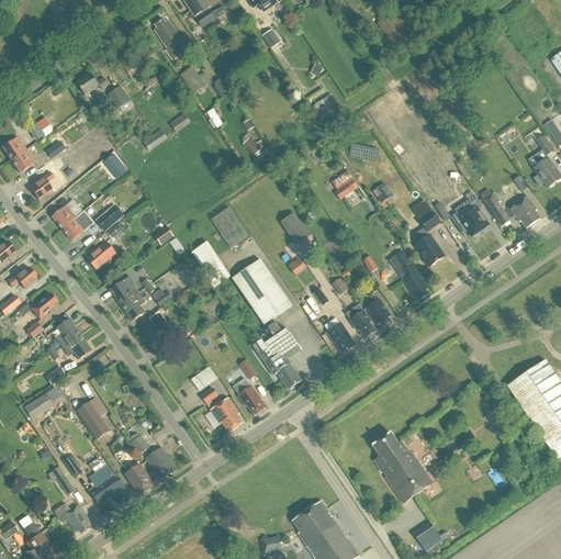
[(183,0),(202,25),(214,18),(208,7),(212,4),(209,0),(183,0)]
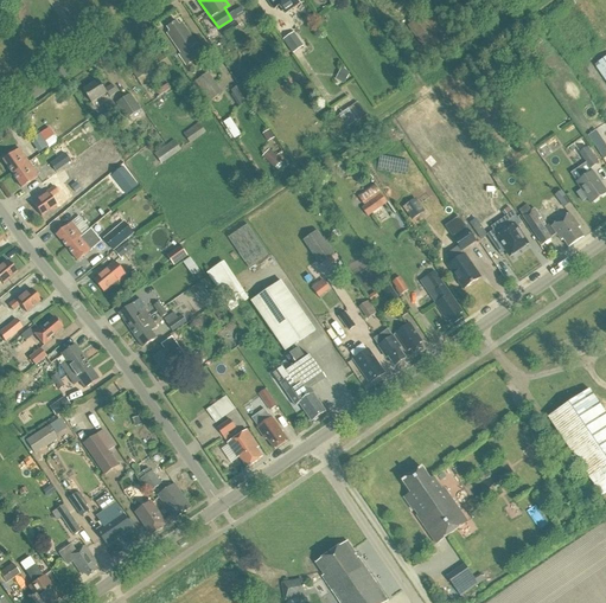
[(268,0),(274,7),(281,2),(286,10),(299,1),(298,0),(268,0)]
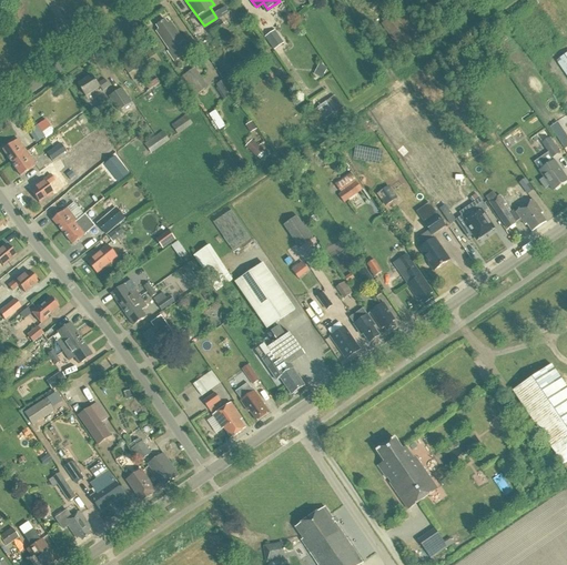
[(155,29),(169,48),(166,49),(173,59),(184,51),(178,42),(183,39),(170,19),(166,21),(164,18),(155,23),(158,28),(155,29)]
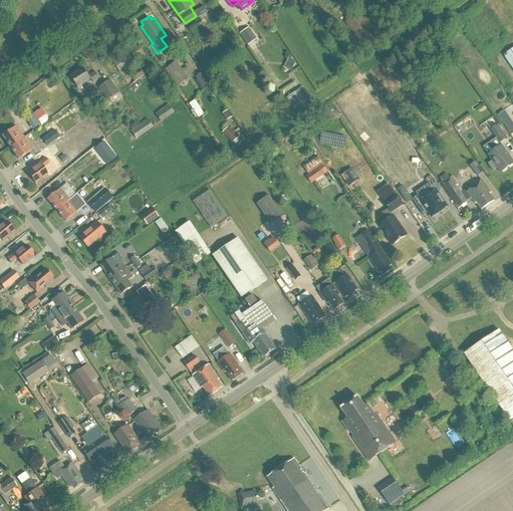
[(209,31),(199,16),(188,23),(198,38),(209,31)]
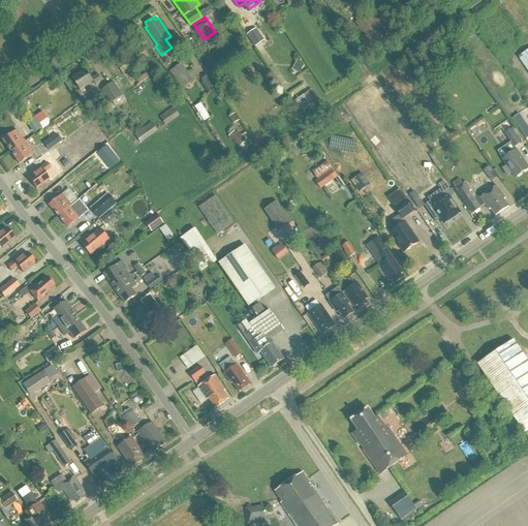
[(258,24),(248,31),(257,43),(267,37),(258,24)]
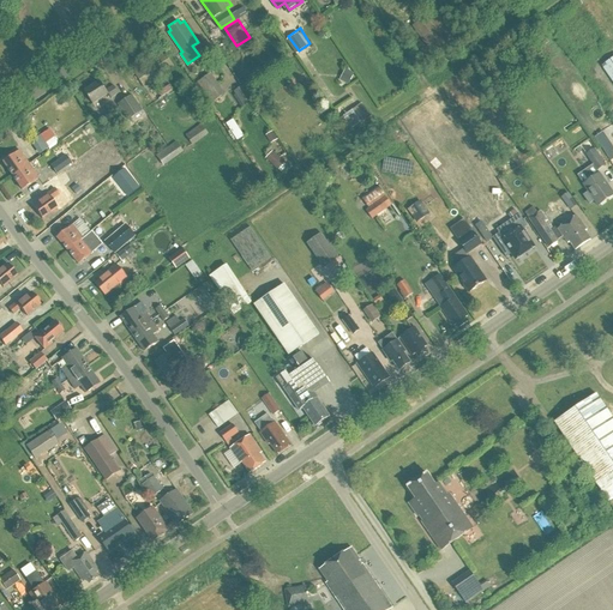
[(133,71),(143,85),(148,91),(154,86),(150,80),(173,64),(163,50),(133,71)]
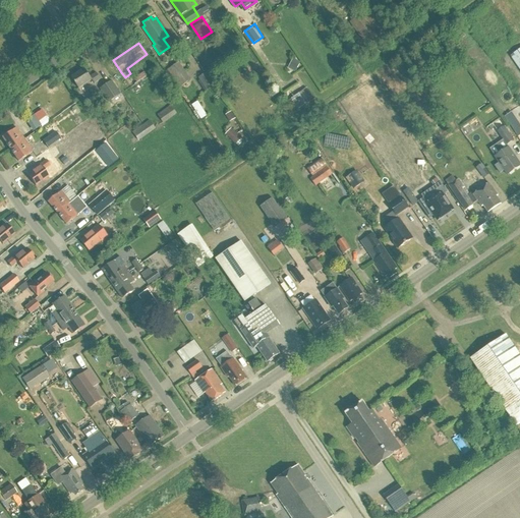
[(519,47),(510,54),(519,68),(519,47)]
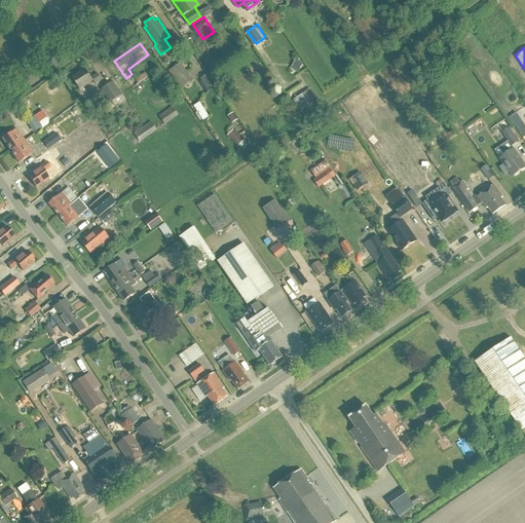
[(291,68),(297,71),(302,62),(296,58),(291,68)]
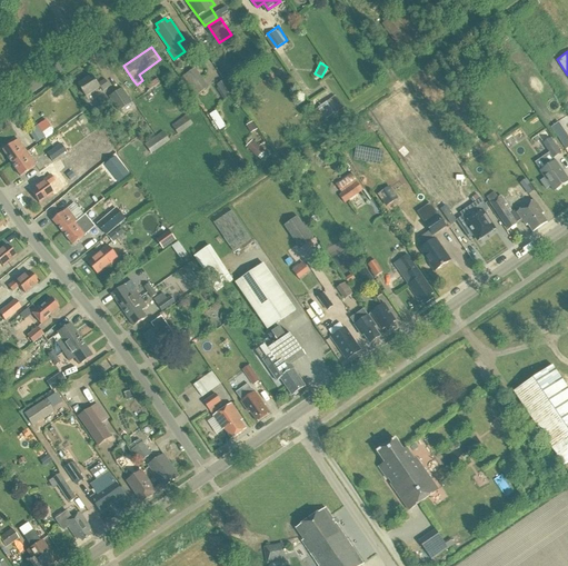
[(208,85),(195,66),(183,72),(197,92),(208,85)]
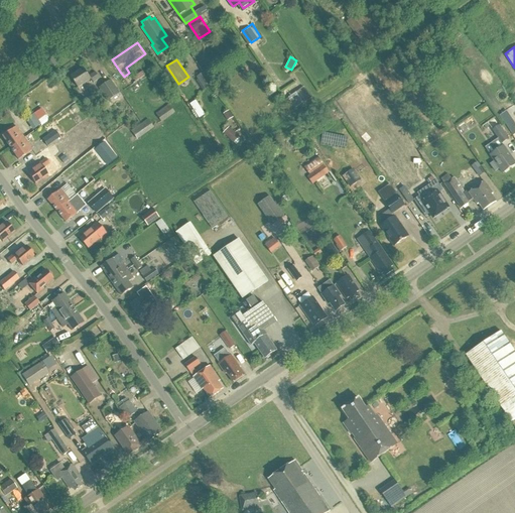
[(90,77),(92,80),(99,76),(95,70),(89,75),(83,67),(71,75),(78,86),(90,77)]
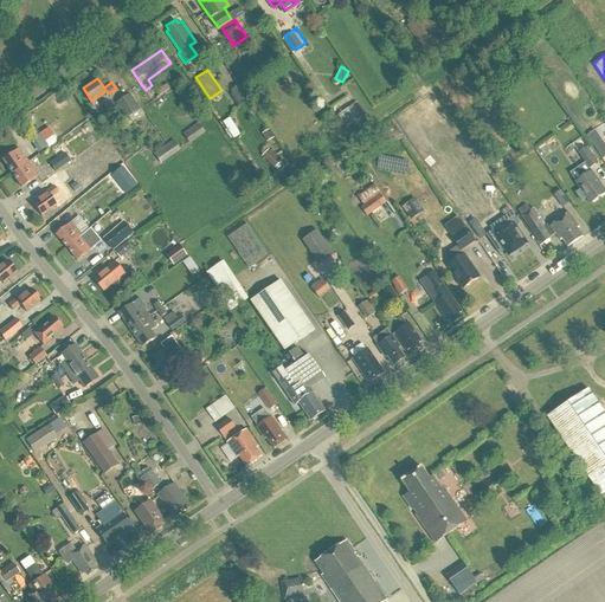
[(248,97),(238,83),(230,88),(240,103),(248,97)]
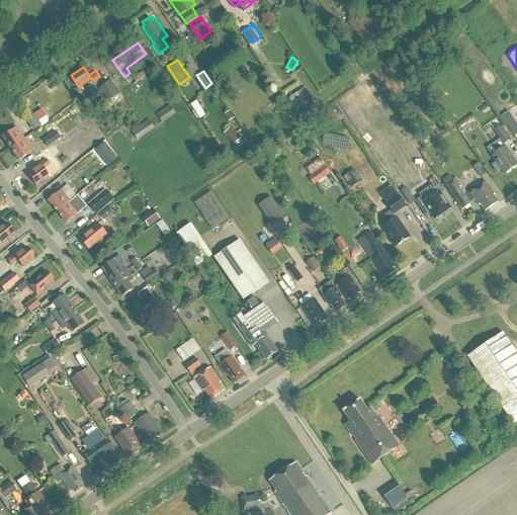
[(107,99),(118,91),(110,78),(98,86),(107,99)]
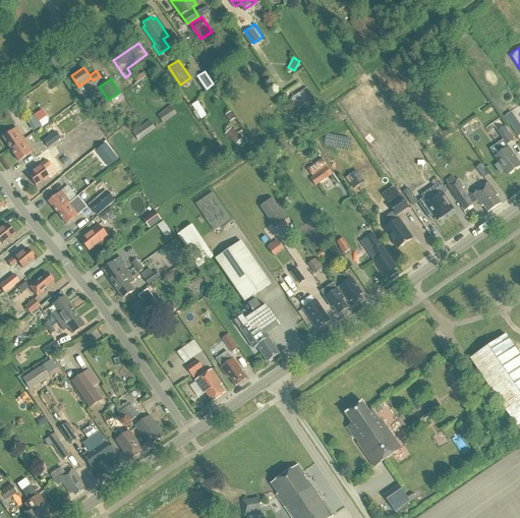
[(284,97),(292,106),(305,95),(297,85),(284,97)]
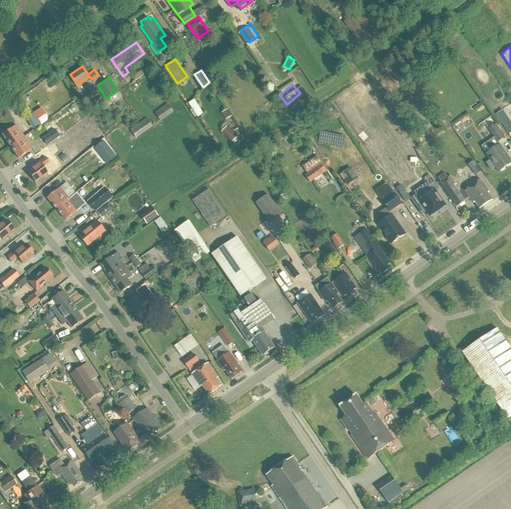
[(203,112),(193,97),(188,101),(197,115),(203,112)]
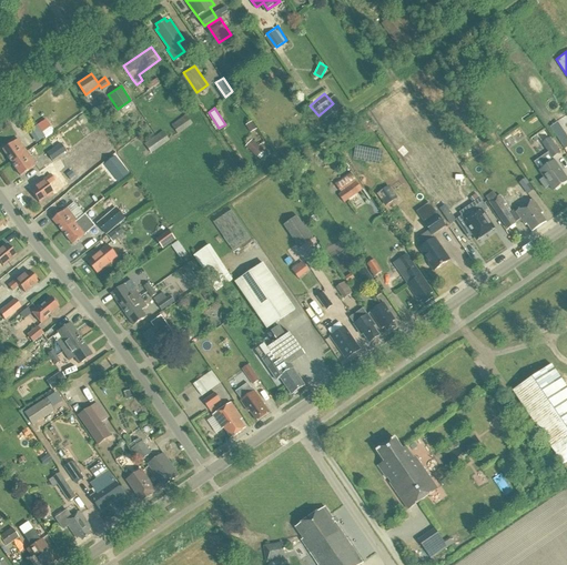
[(185,112),(171,123),(178,133),(192,122),(185,112)]
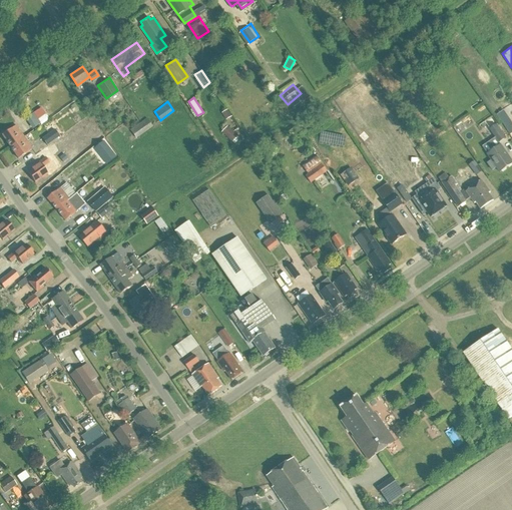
[(458,131),(467,125),(458,112),(449,118),(458,131)]
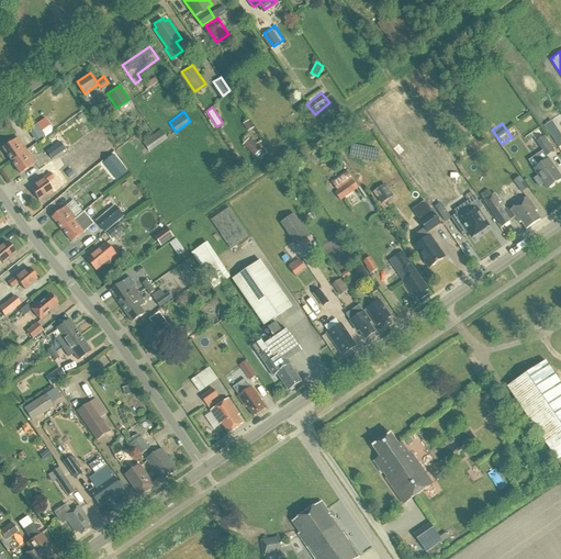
[(560,134),(556,126),(548,132),(558,145),(560,143),(560,134)]
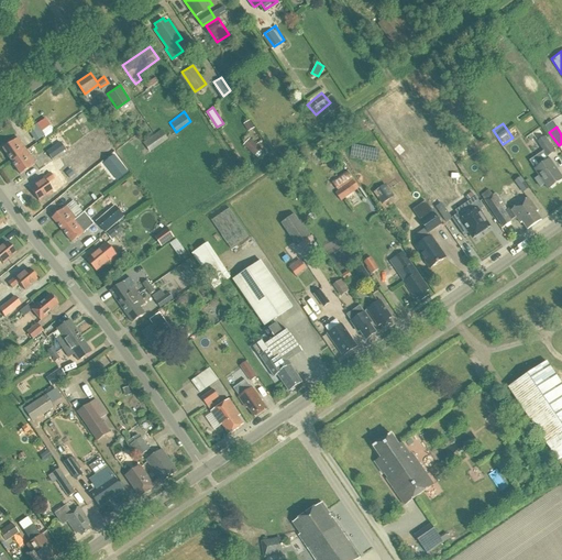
[(161,128),(143,140),(150,150),(167,138),(161,128)]
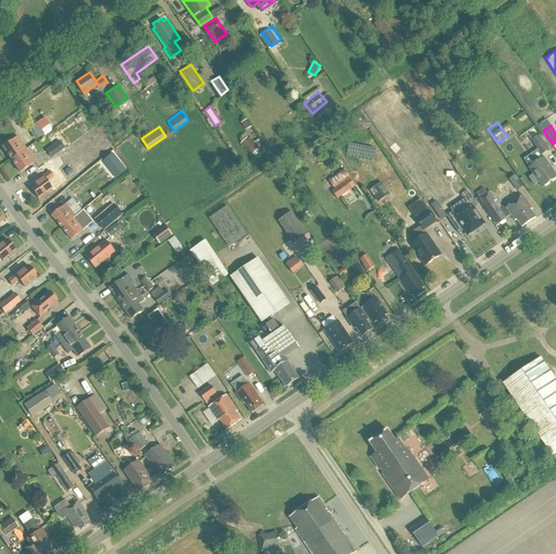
[(538,133),(530,137),(541,152),(547,148),(538,133)]
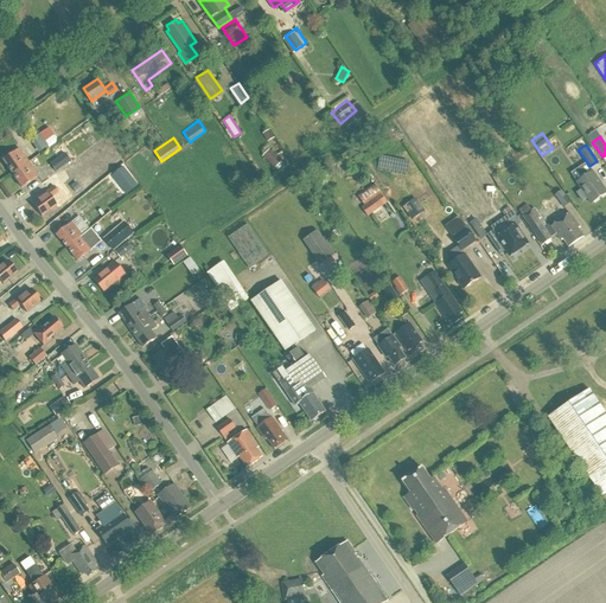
[(1,158),(11,171),(27,160),(18,146),(1,158)]
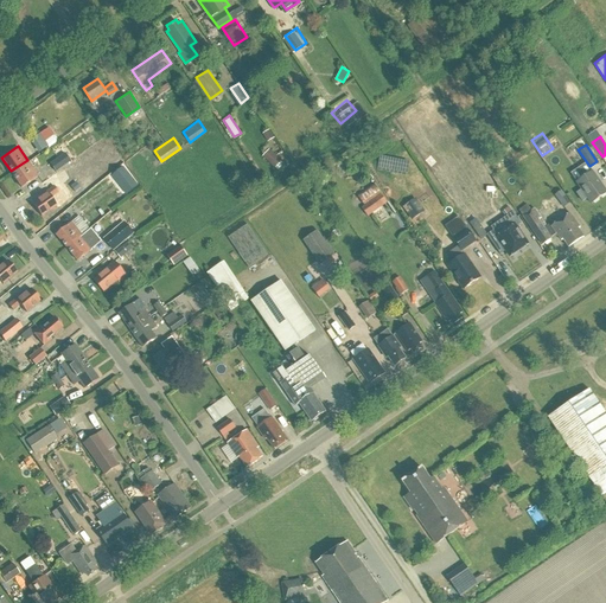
[(281,159),(273,149),(265,156),(273,166),(281,159)]
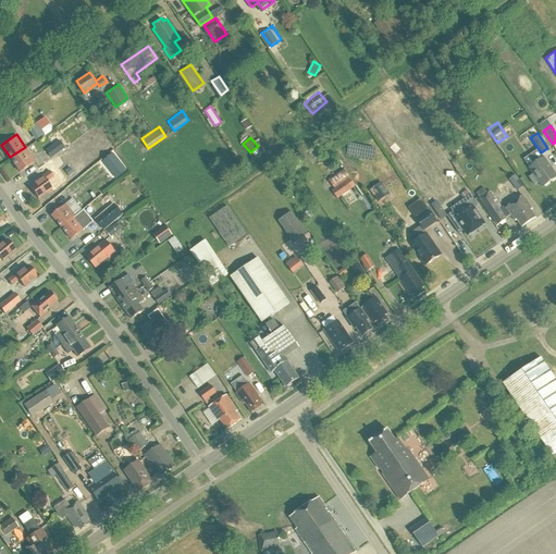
[(10,157),(19,170),(34,160),(25,147),(10,157)]
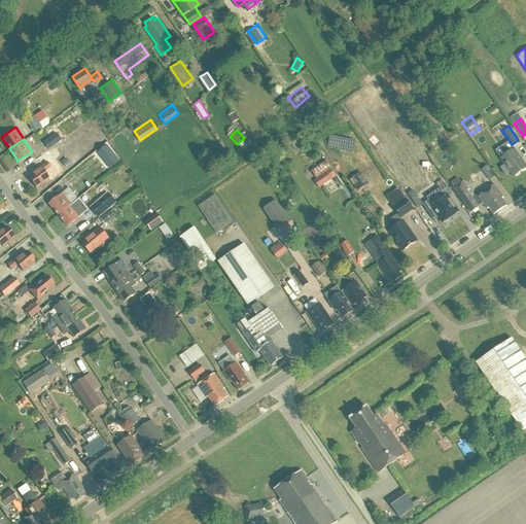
[(97,151),(109,167),(118,160),(106,143),(97,151)]
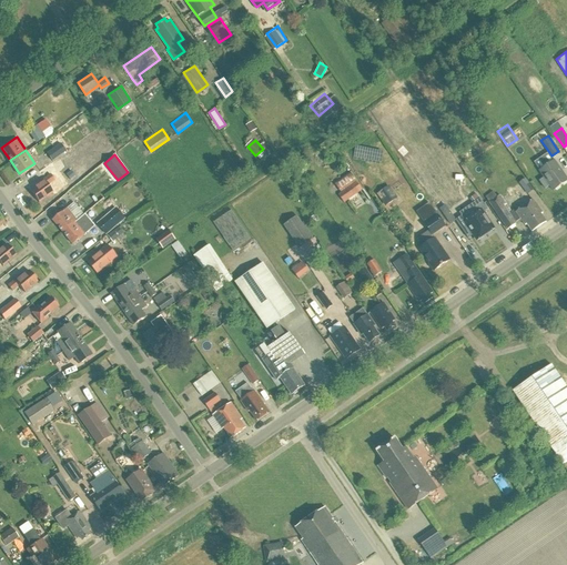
[(553,158),(538,168),(544,175),(538,179),(544,187),(548,183),(553,189),(566,178),(553,158)]
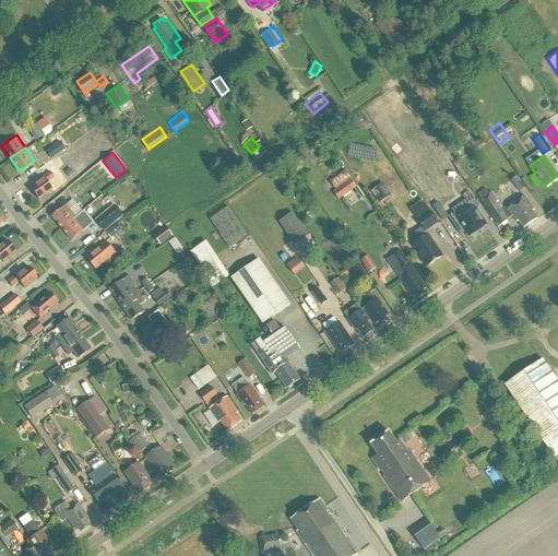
[(327,177),(330,182),(344,174),(341,168),(327,177)]
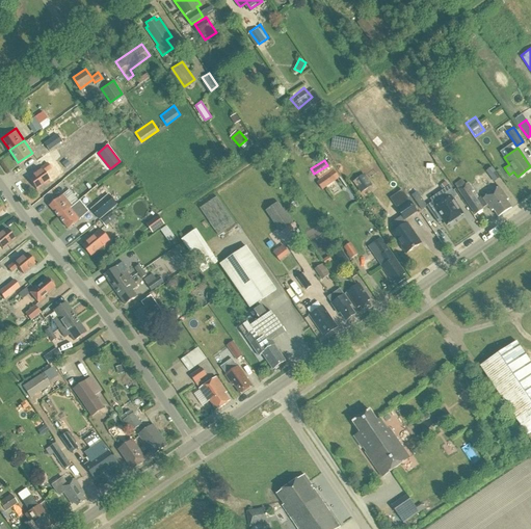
[(27,176),(35,187),(49,178),(44,172),(50,166),(46,161),(40,165),(41,167),(27,176)]
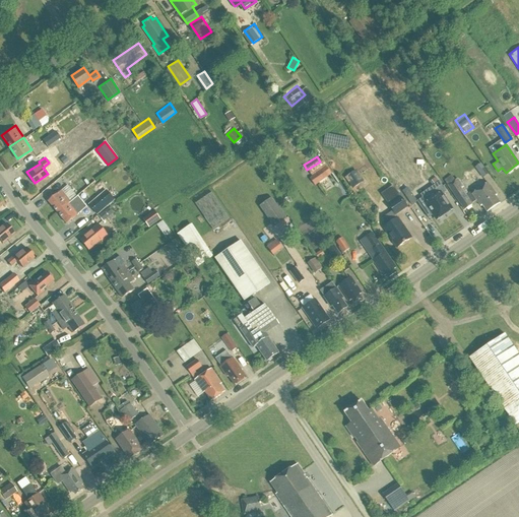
[(479,162),(474,166),(481,176),(487,172),(479,162)]
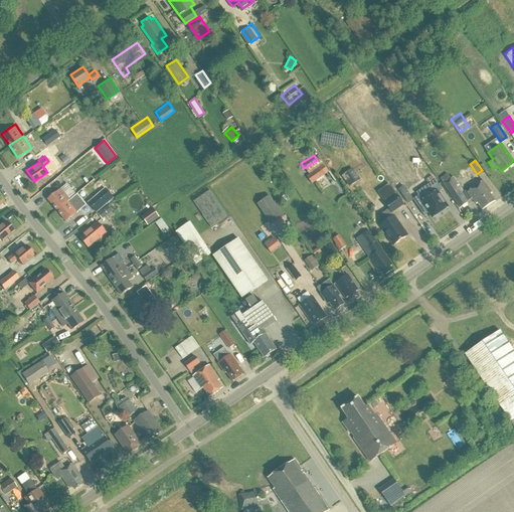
[(327,170),(321,161),(304,173),(310,182),(327,170)]
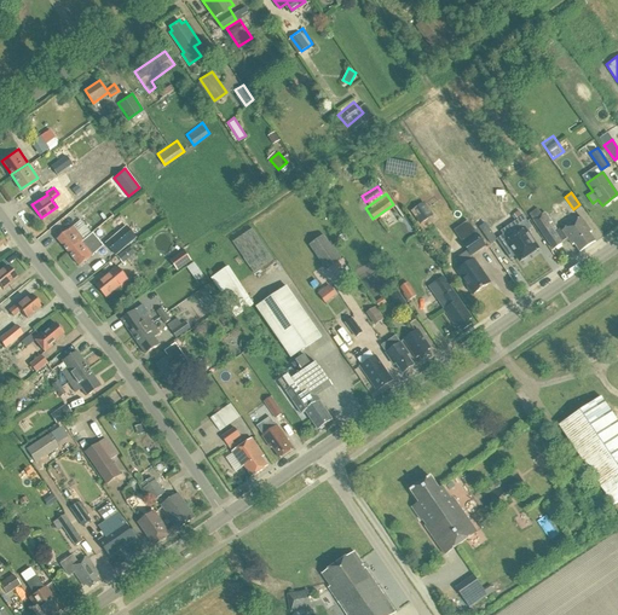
[(496,237),(501,243),(506,239),(520,259),(537,248),(525,228),(530,225),(521,214),(518,208),(513,212),(517,218),(500,228),(502,232),(496,237)]
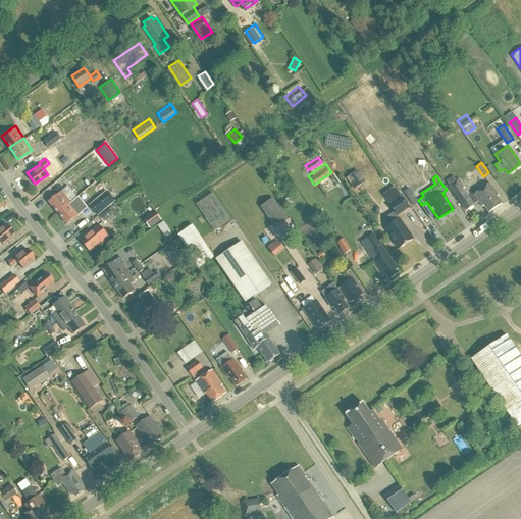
[(487,211),(501,202),(497,195),(498,194),(488,182),(473,193),(468,196),(461,186),(463,185),(458,176),(449,184),(465,208),(473,203),(478,199),(481,205),(483,204),(487,210),(487,211)]
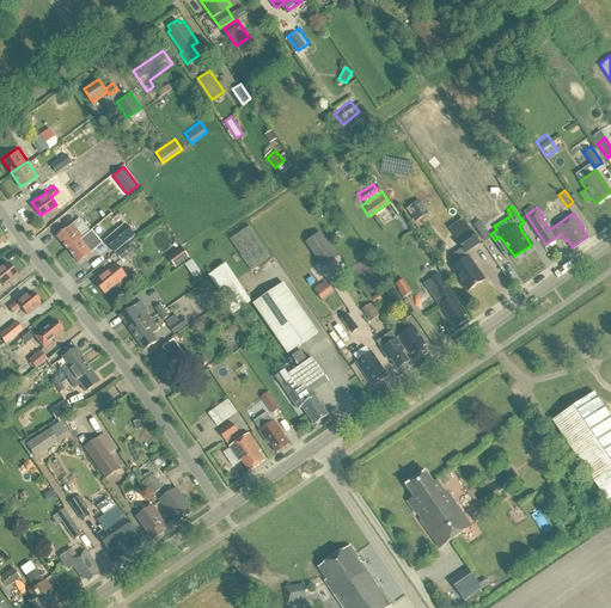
[(478,217),(472,222),(484,239),(490,234),(478,217)]
